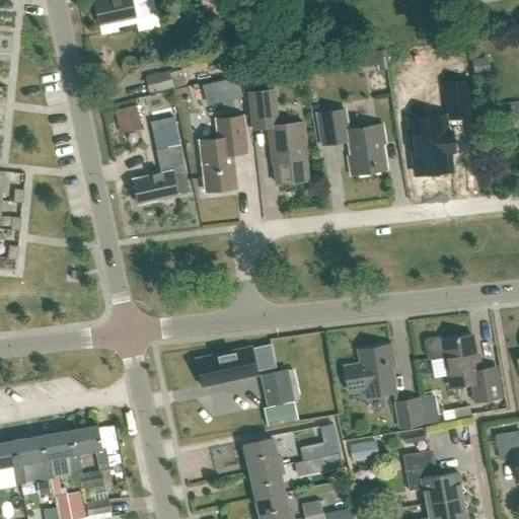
[(99,25),(136,18),(136,20),(157,16),(153,0),(97,0),(94,1),(99,25)]
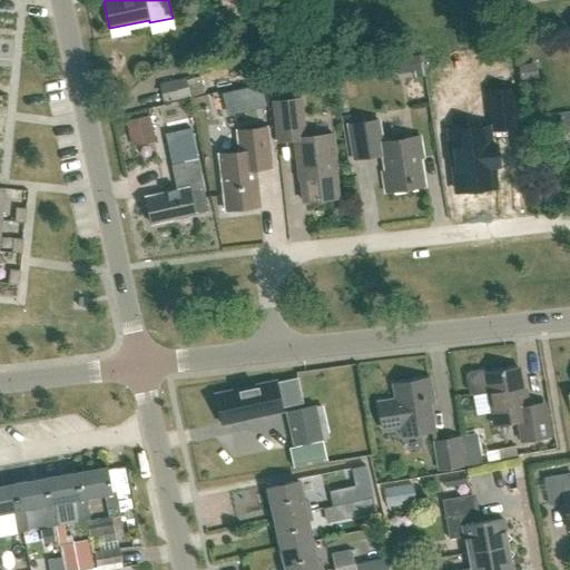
[(409,57),(394,58),(396,74),(411,72),(409,57)]
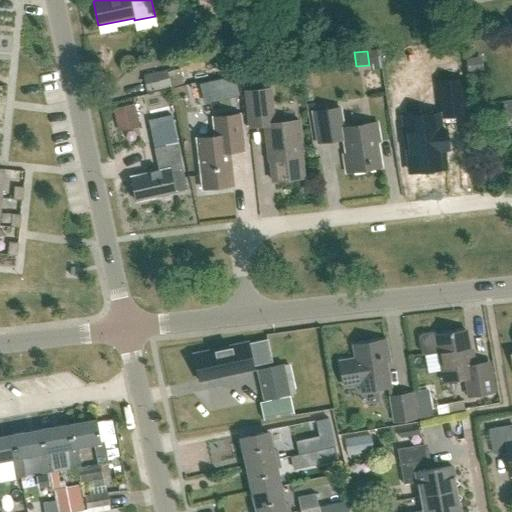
[(481,58),(466,59),(468,72),(482,71),(481,58)]
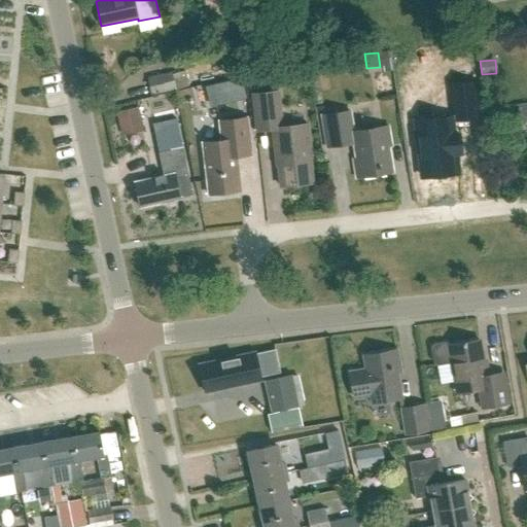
[(243,67),(245,80),(259,78),(257,65),(243,67)]
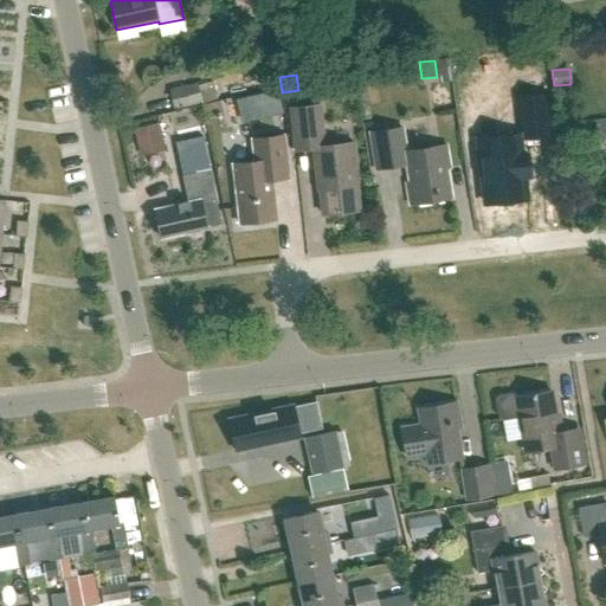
[(199,82),(172,89),(176,109),(204,102),(199,82)]
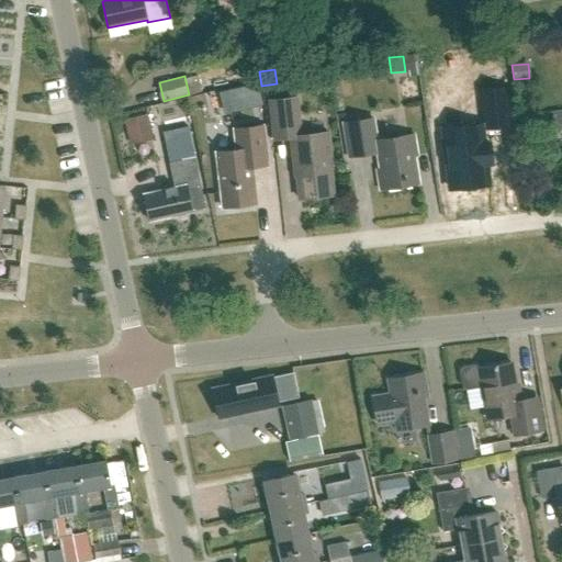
[(504,88),(482,90),(485,130),(508,127),(504,88)]
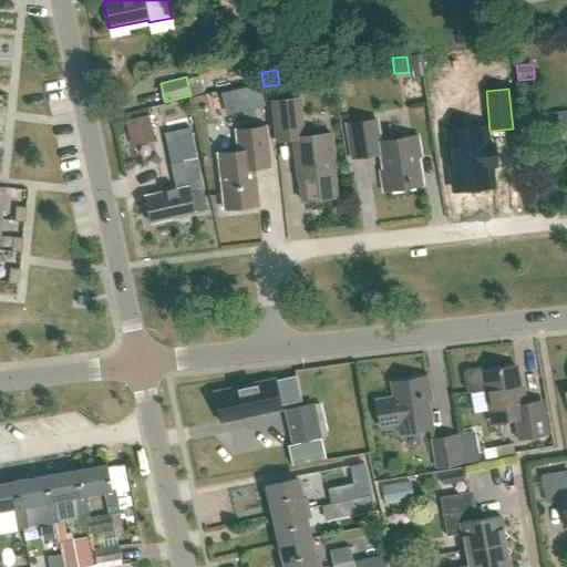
[(302,202),(337,197),(333,167),(336,167),(331,134),(305,137),(300,99),(272,102),(277,143),(294,141),(296,164),(298,164),(302,202)]
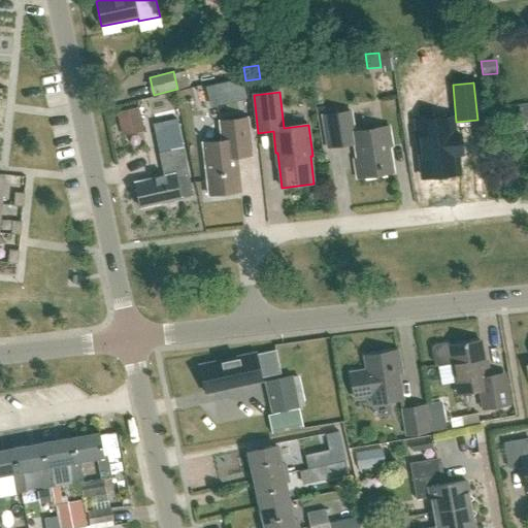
[(527,103),(519,105),(520,118),(527,117),(527,103)]
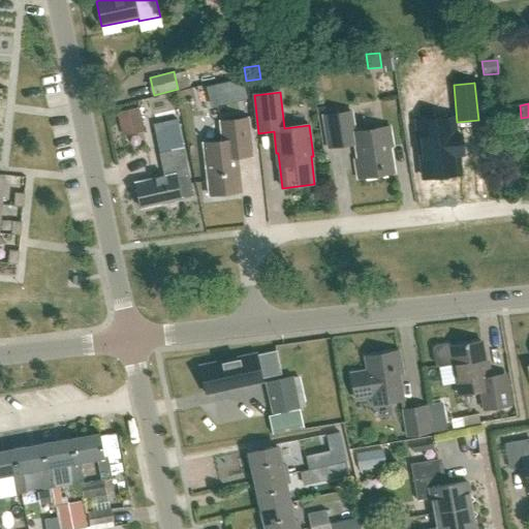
[(322,116),(328,144),(353,139),(356,155),(353,156),(358,179),(394,173),(390,147),(392,146),(389,126),(353,132),(350,112),(322,116)]
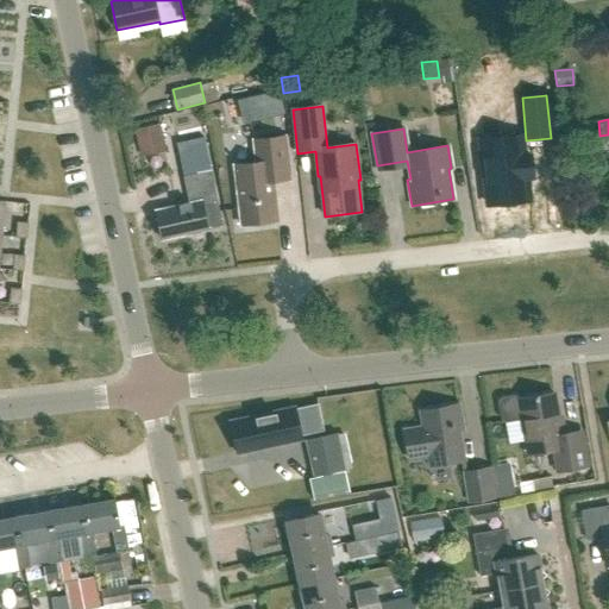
[(528,195),(518,130),(477,136),(488,201),(528,195)]
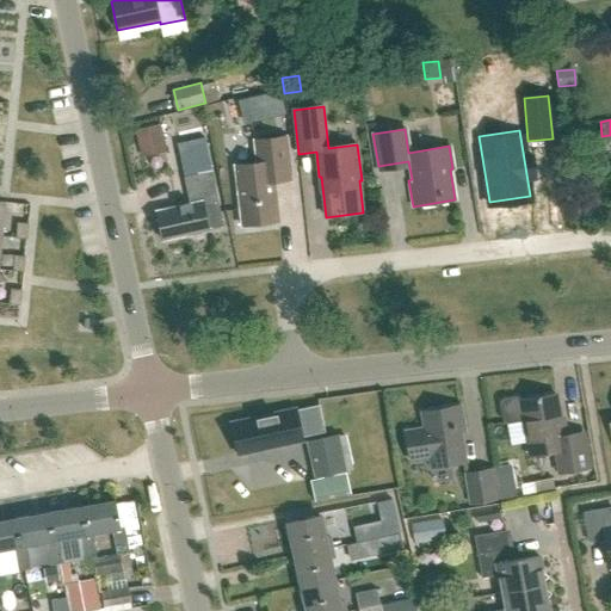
[(257,164),(235,167),(242,227),(277,223),(272,173),(289,172),(285,137),(254,141),(257,164)]
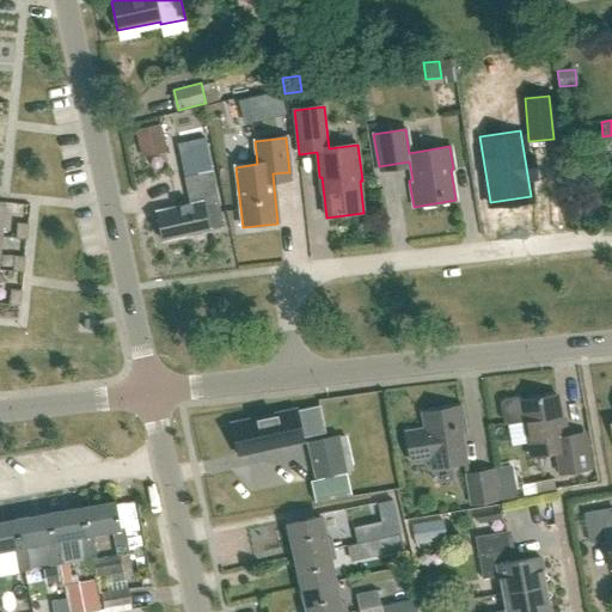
[(190,204),(157,212),(163,242),(210,231),(209,231),(226,227),(213,170),(184,177),(190,204)]
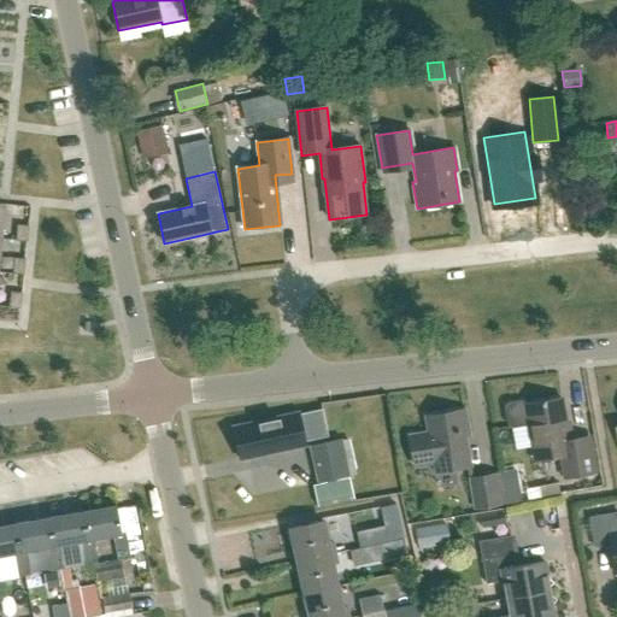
[(18,224),(17,240),(28,241),(29,225),(18,224)]
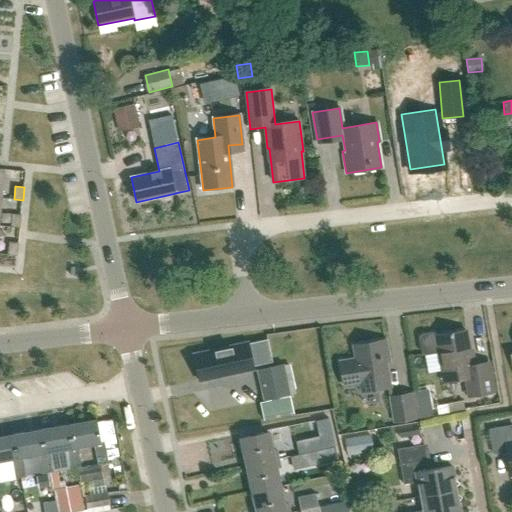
[(12,214),(11,227),(20,227),(21,215),(12,214)]
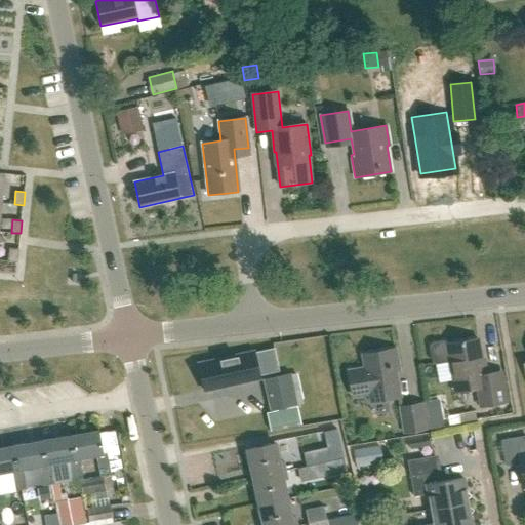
[(9,248),(8,261),(17,263),(19,248),(9,248)]
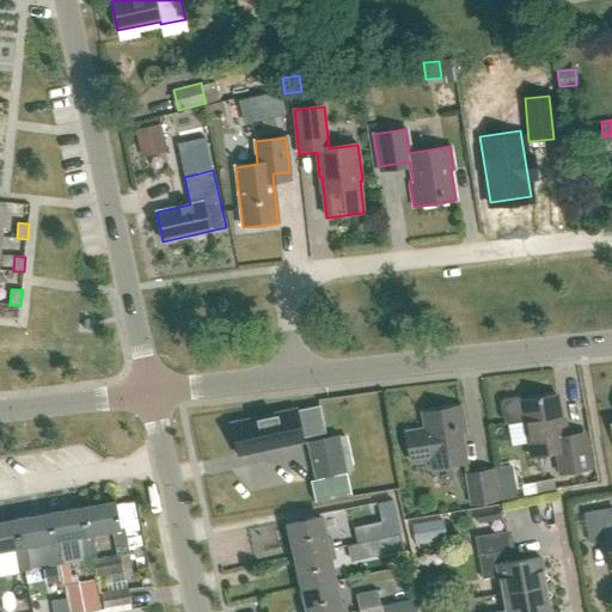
[(508,426),(524,423),(531,458),(563,452),(567,473),(589,470),(583,435),(563,439),(556,397),(522,403),(516,399),(503,402),(501,405),(503,422),(508,426)]
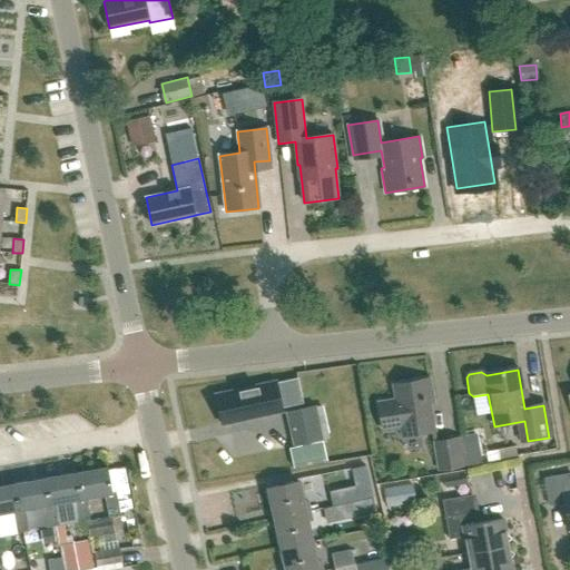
[(430,380),(393,386),(395,401),(377,404),(383,431),(400,429),(402,438),(434,432),(430,405),(433,404),(430,380)]
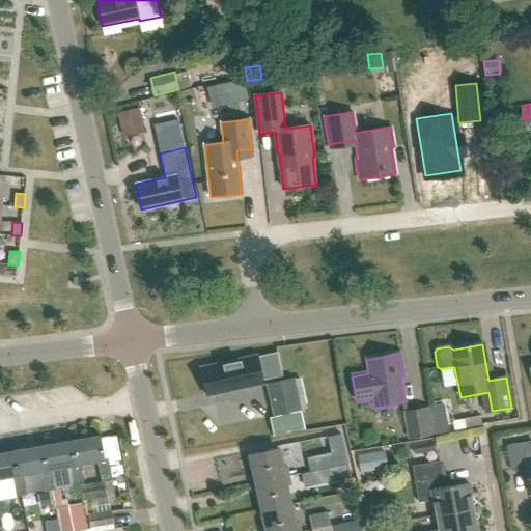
[(202,369),(207,395),(260,384),(255,358),(202,369)]
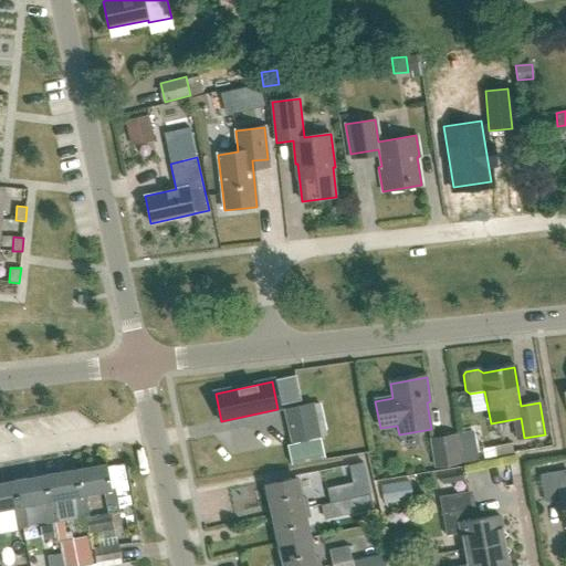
[(323,437),(315,402),(285,408),(293,443),(323,437)]
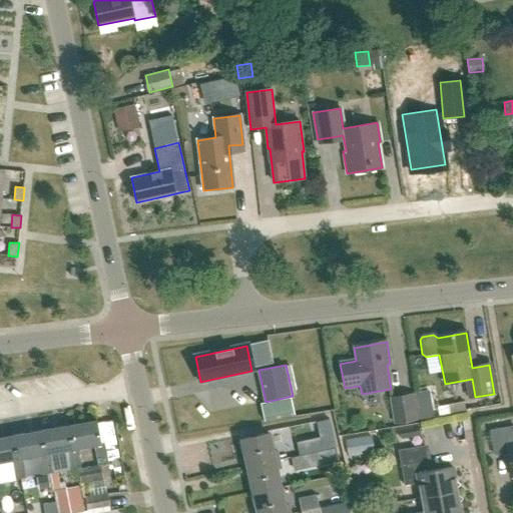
[(414,395),(391,399),(395,424),(418,420),(414,395)]
